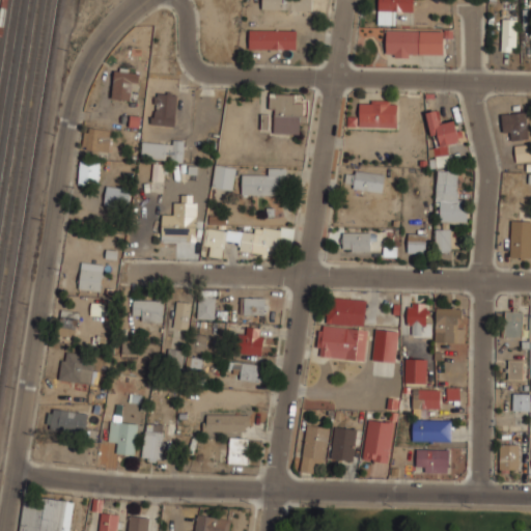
[(261,0),(262,9),(312,10),(311,0),(298,0),(299,0),(286,0),(261,0)]
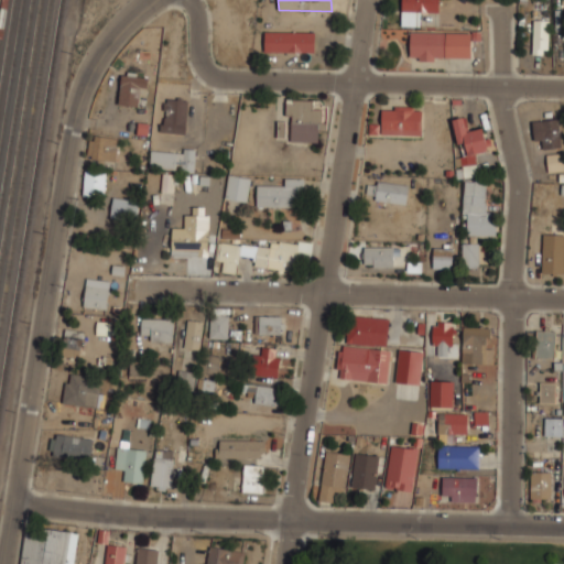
[(401,0),(401,25),(421,26),(421,12),(440,12),(438,0),(401,0)]
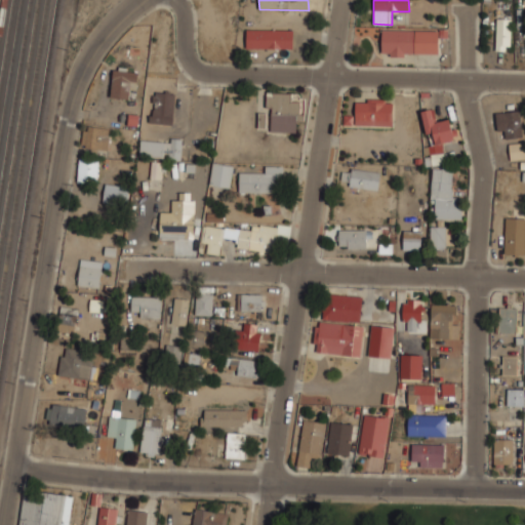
[(511,19),(496,18),(496,51),(510,51),(511,19)]
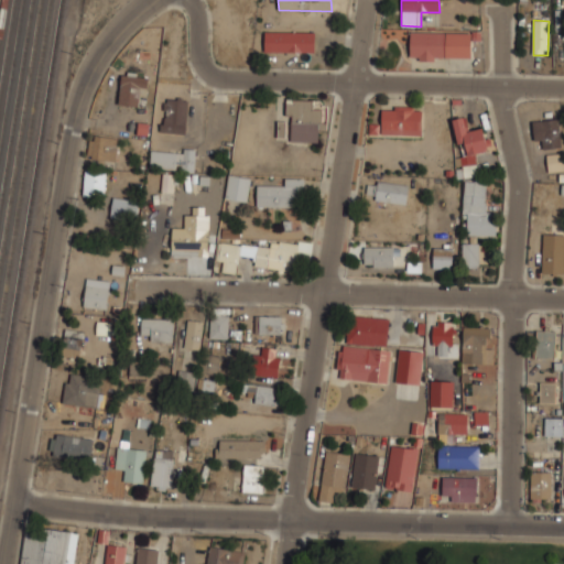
[(315,33),(264,32),(264,52),(315,53),(315,33)]
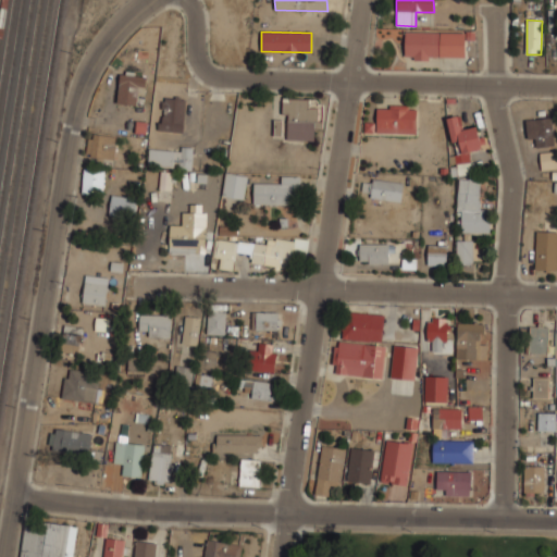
[(466,59),(466,40),(475,40),(475,33),(405,32),(405,58),(466,59)]
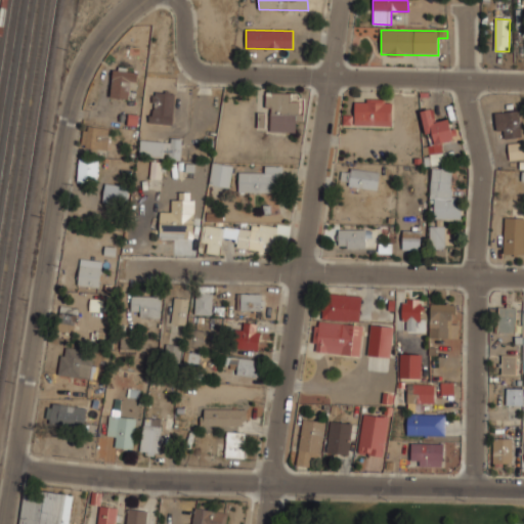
[(110,96),(134,98),(136,69),(113,67),(110,96)]
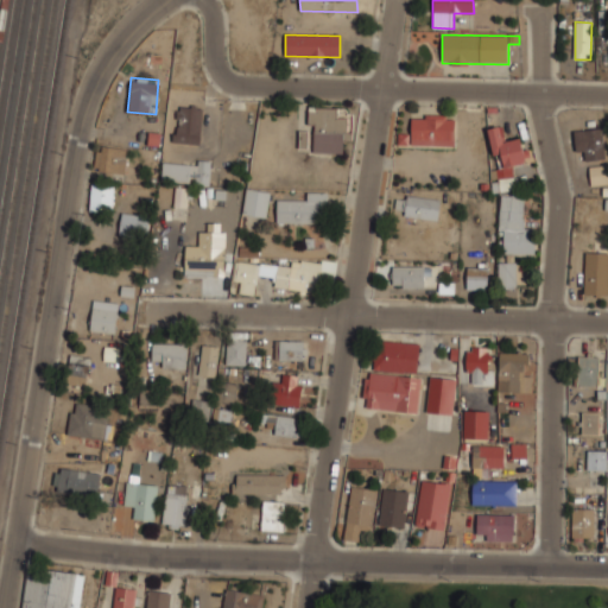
[(173,140),(198,144),(203,107),(177,103),(173,140)]
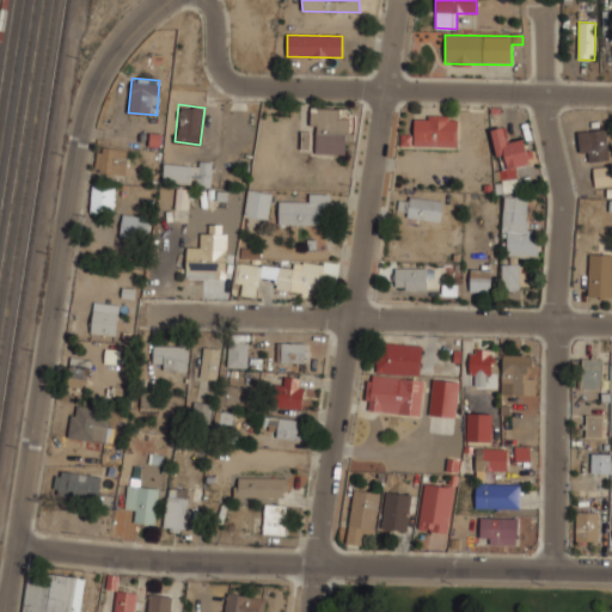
[(344,153),(346,140),(354,140),(354,128),(352,128),(352,117),(340,117),(340,108),(311,106),(310,152),(344,153)]
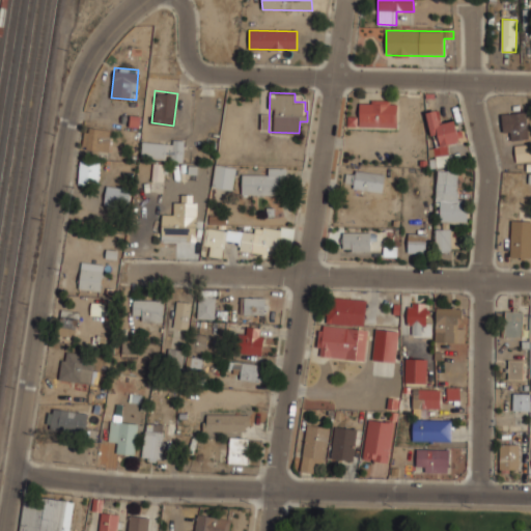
[(396,100),(358,100),(358,126),(396,126),(396,100)]
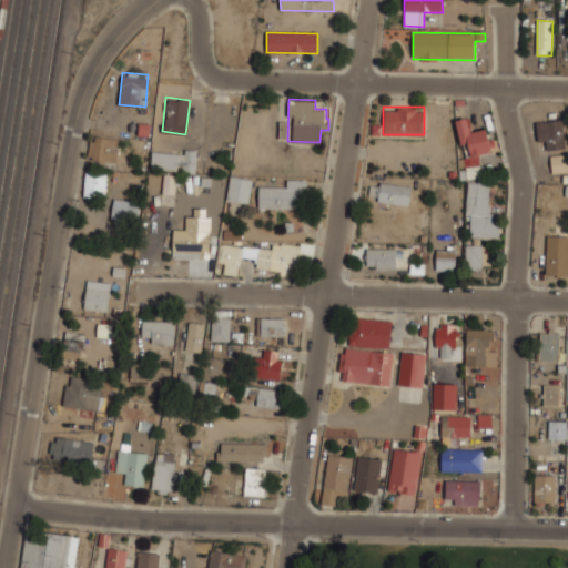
[(456,119),(466,166),(482,163),(479,153),(494,150),(488,124),(472,128),(468,115),(456,119)]
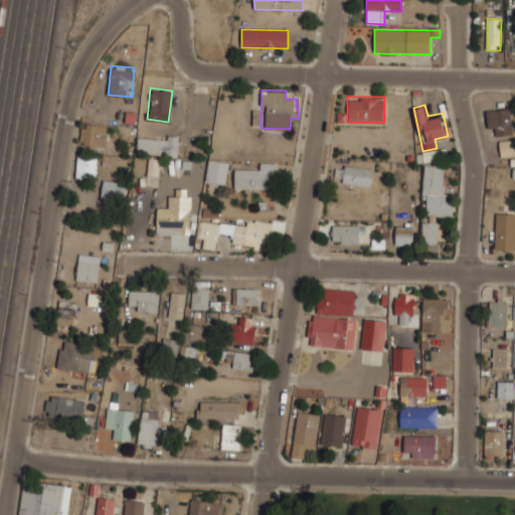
[(496,128),(495,134),(510,136),(513,110),(488,107),(486,127),(496,128)]
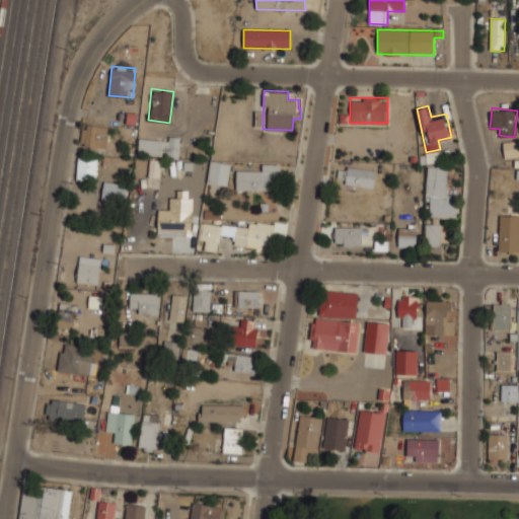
[(109,126),(82,124),(79,145),(106,148),(109,126)]
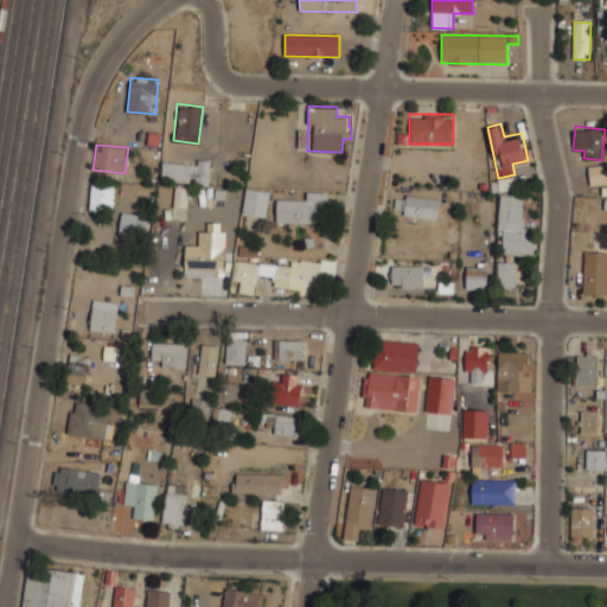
[(161,181),(210,183),(210,159),(161,159),(161,181)]
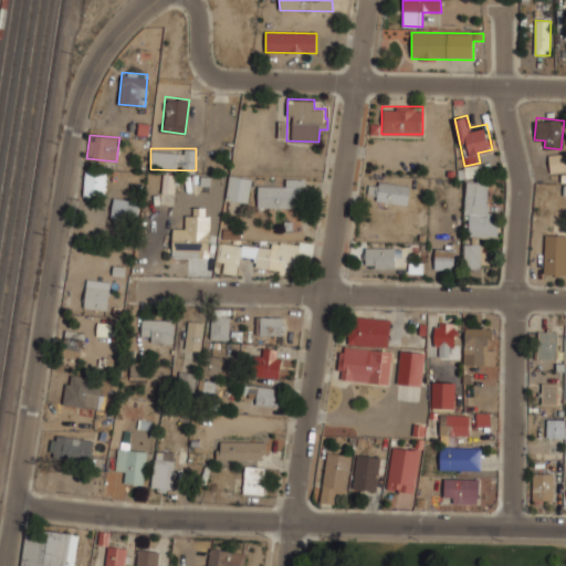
[(551,174),(565,170),(565,153),(548,156),(551,174)]
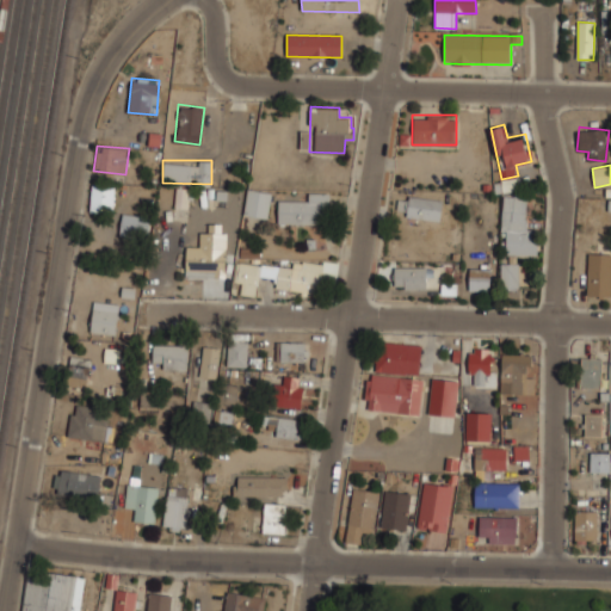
[(115,187),(92,184),(88,210),(112,213),(115,187)]
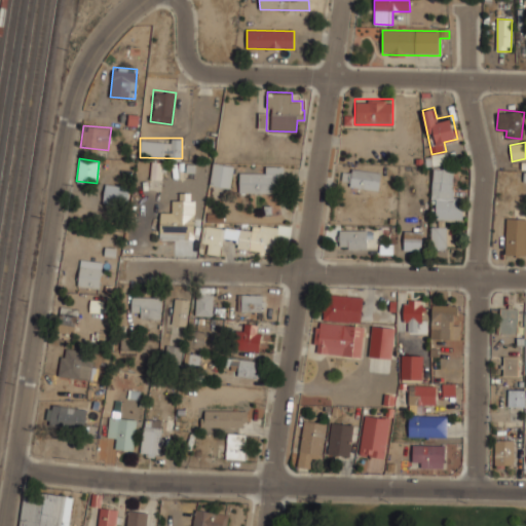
[(161,179),(162,162),(151,161),(151,179),(161,179)]
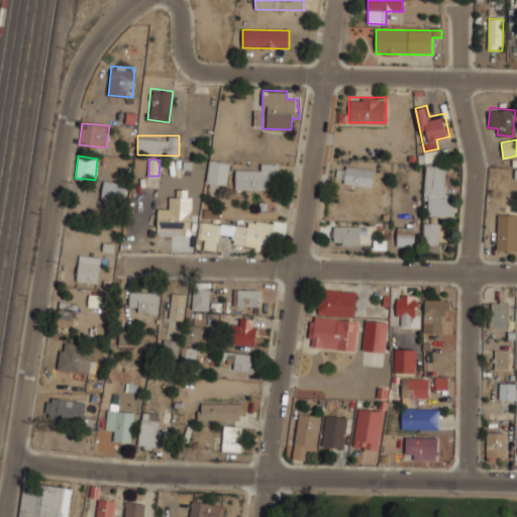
[(230,163),(209,159),(205,181),(225,185),(230,163)]
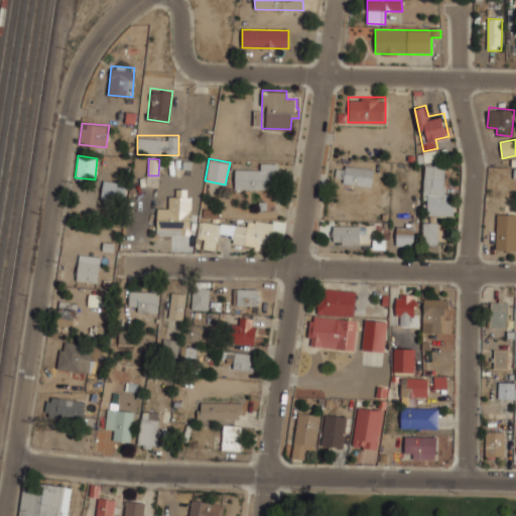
[(235,188),(277,188),(277,162),(258,162),(258,170),(235,170),(235,188)]
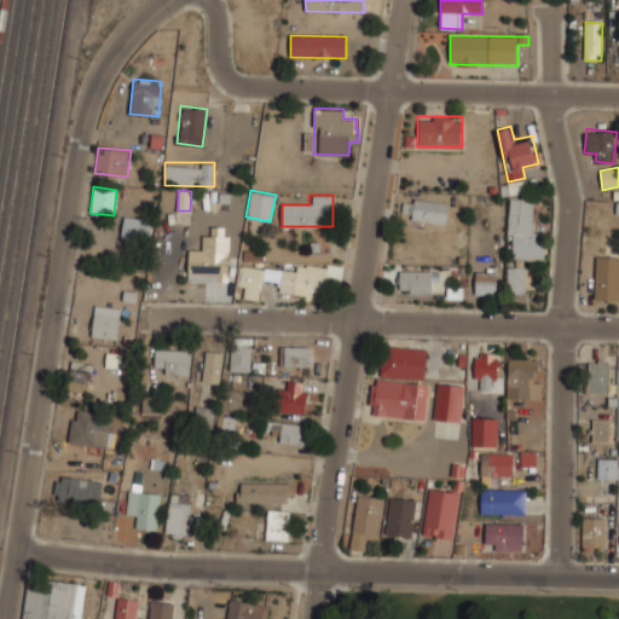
[(449,201),(405,197),(403,218),(446,223),(449,201)]
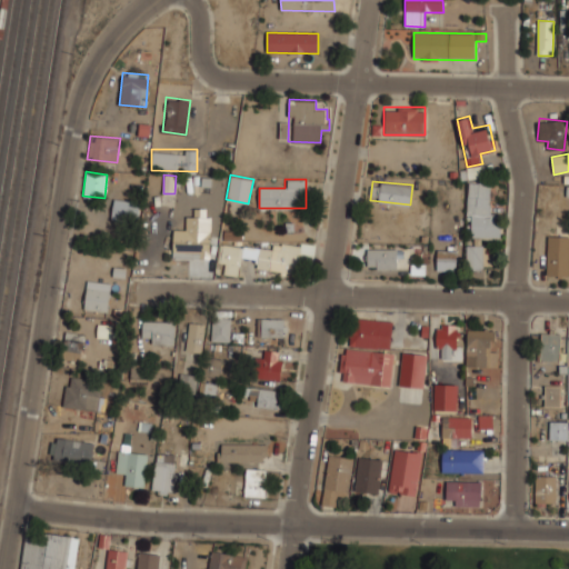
[(490,213),(490,181),(467,181),(466,237),(501,237),(501,213),(490,213)]
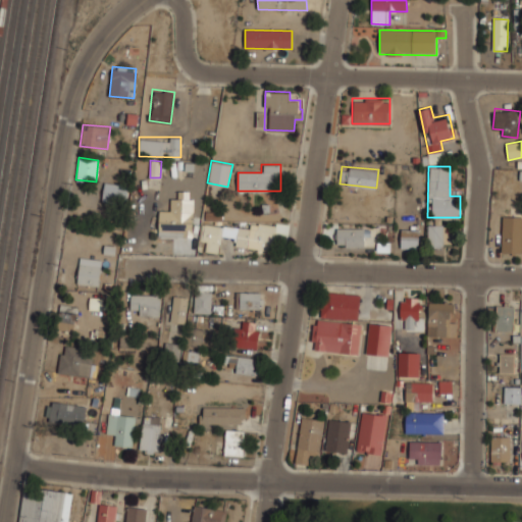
[(127,185),(104,181),(101,201),(125,204),(127,185)]
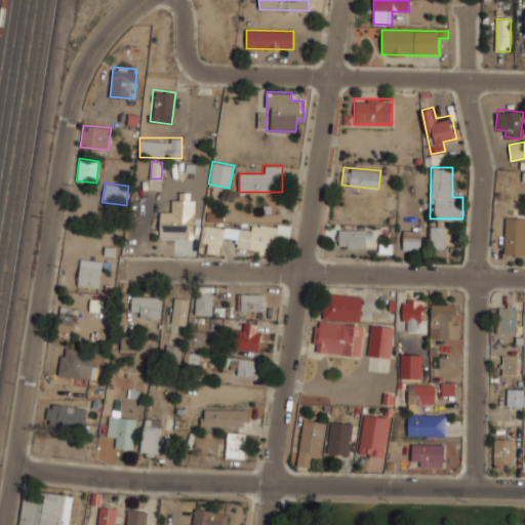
[(194,192),(171,192),(171,210),(159,210),(159,237),(194,237),(194,192)]
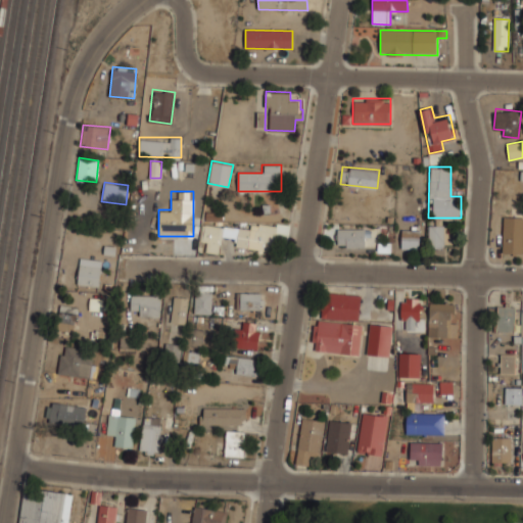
[(223,212),(205,212),(205,221),(223,221),(223,212)]
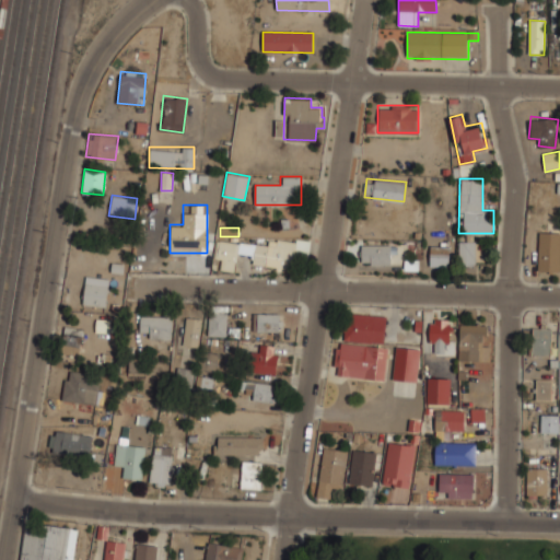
[(559,271),(559,231),(538,231),(538,271),(559,271)]
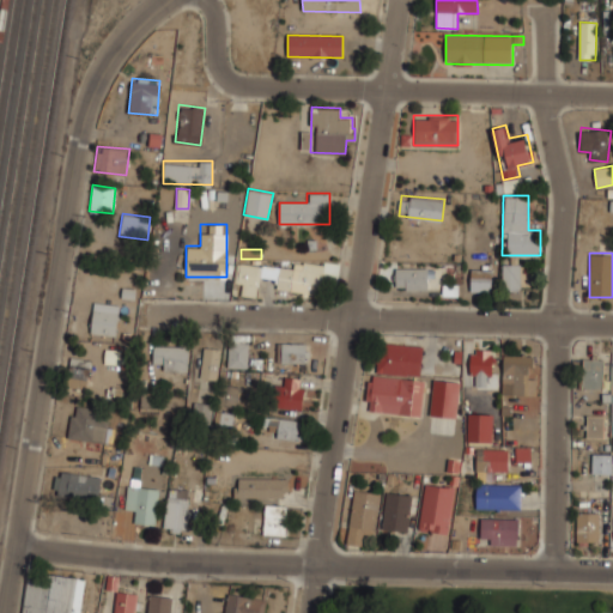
[(292,268),(240,262),(236,295),(256,297),(259,275),(277,278),(275,289),(321,293),(325,263),(293,261),(292,268)]
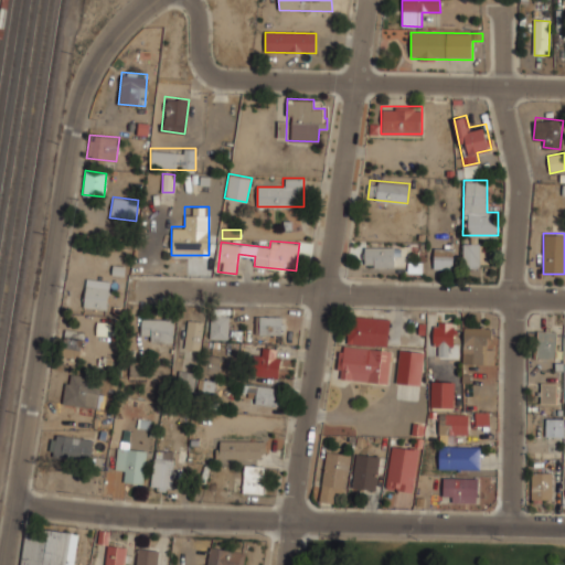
[(462,242),(462,267),(480,267),(480,242),(462,242)]
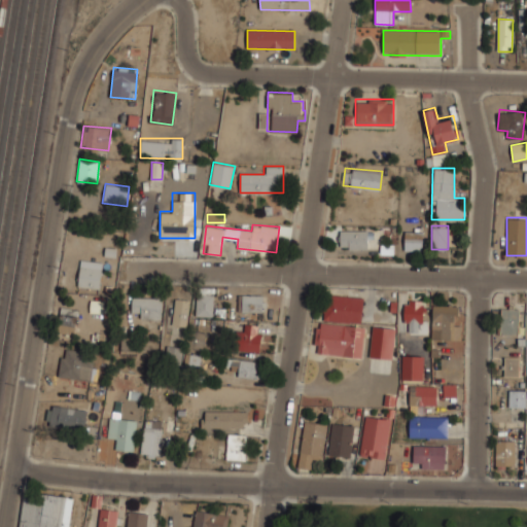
[(370,229),(340,229),(340,248),(370,248),(370,229)]
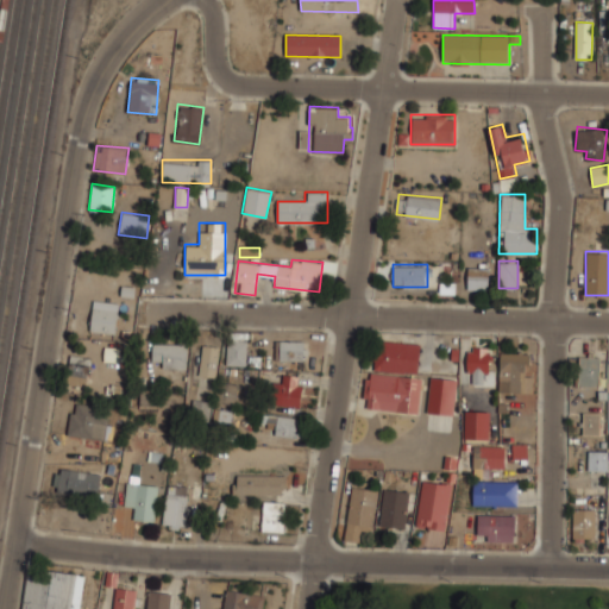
[(468,289),(489,289),(489,264),(468,264),(468,289)]
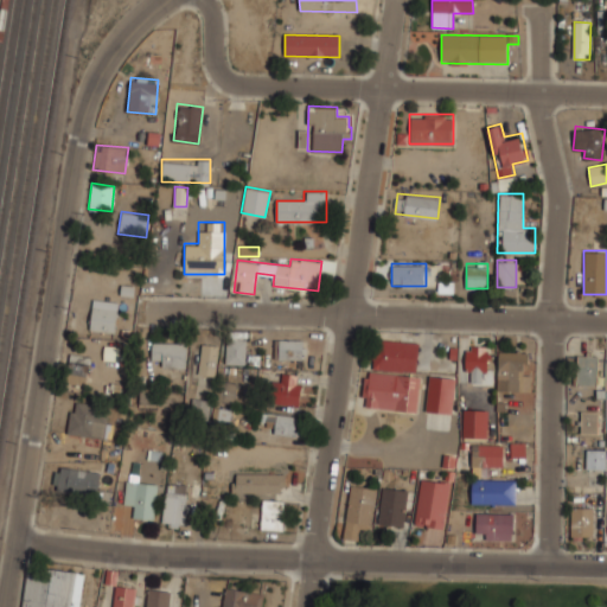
[(454,294),(454,282),(439,282),(439,293),(454,294)]
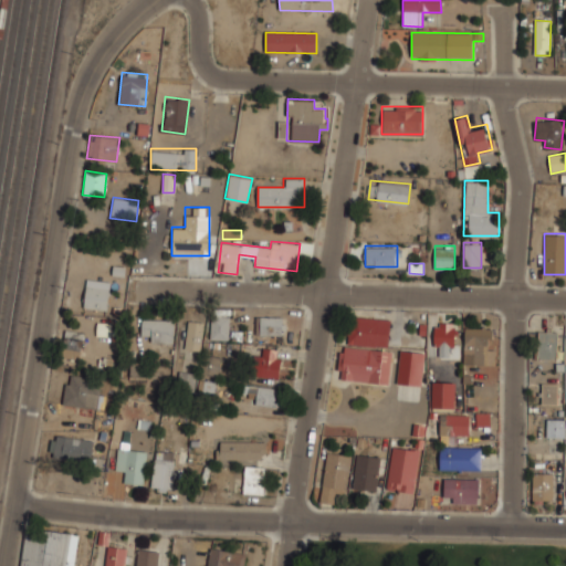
[(83,306),(106,310),(109,286),(85,284),(83,306)]
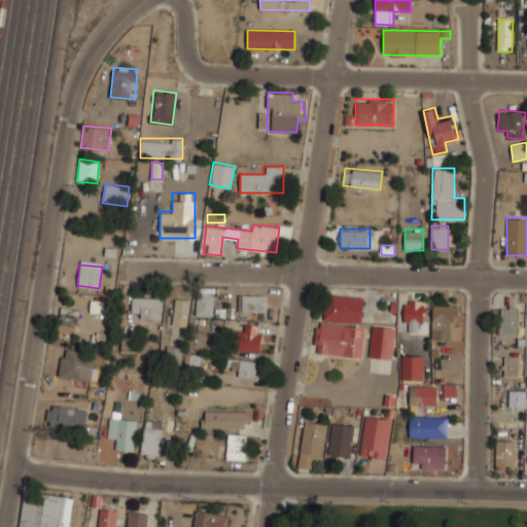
[(213,292),(196,292),(196,316),(213,316),(213,292)]
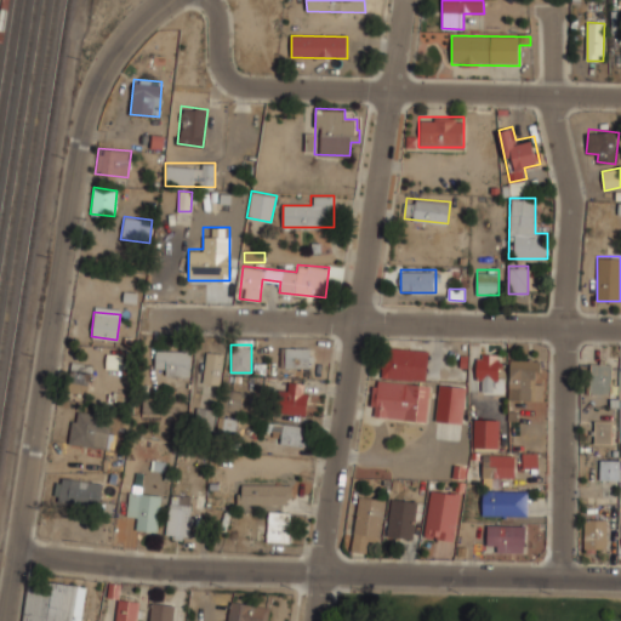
[(370,416),(427,421),(431,382),(426,382),(428,349),(380,345),(377,377),(374,377),(370,416)]
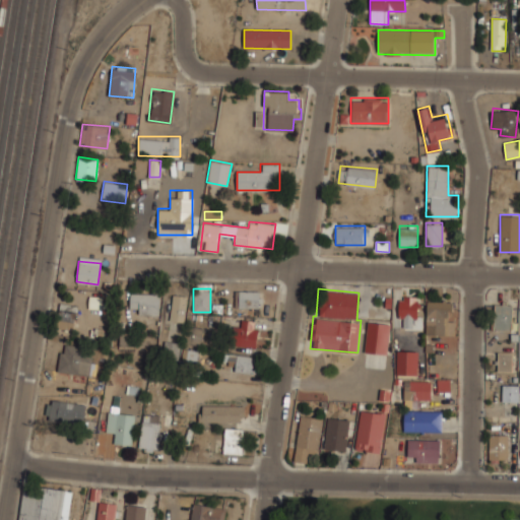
[(235,307),(254,308),(254,317),(273,317),(273,303),(262,302),(263,290),(236,289),(235,307)]
